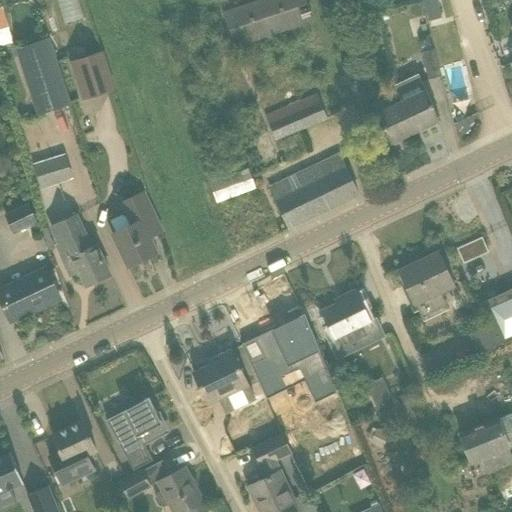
[(307,0),(248,0),(223,6),(231,42),(313,22),(307,0)]
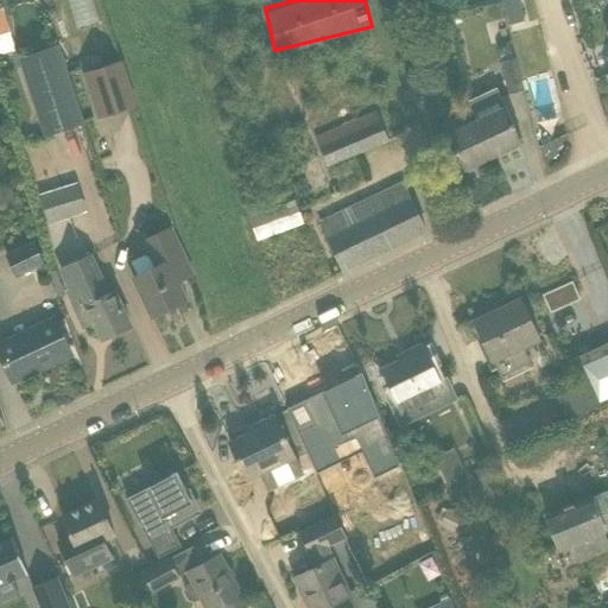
[(501,0),(507,24),(523,20),(517,0),(501,0)]
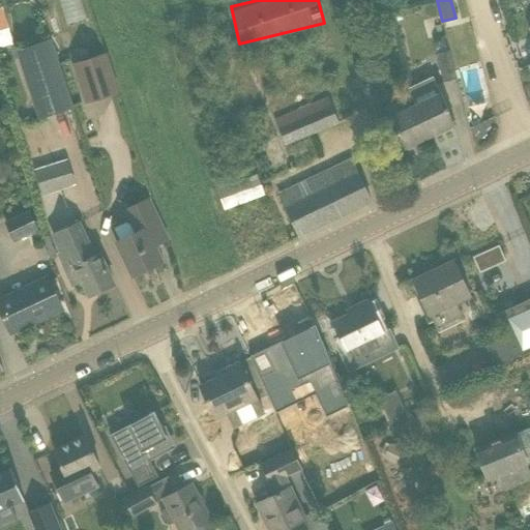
[(0,5),(0,46),(15,42),(4,5),(0,5)]
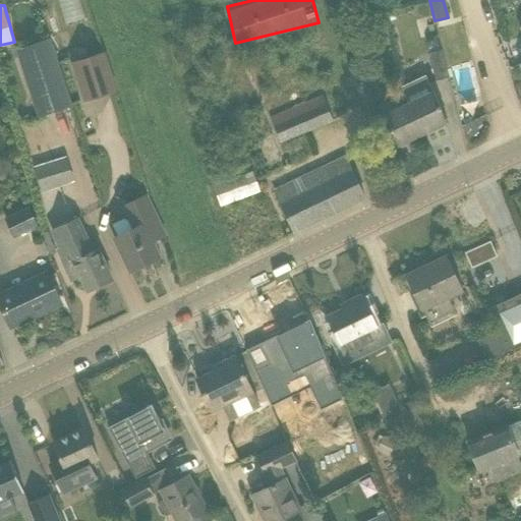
[(441,46),(439,36),(428,38),(426,41),(428,48),(441,46)]
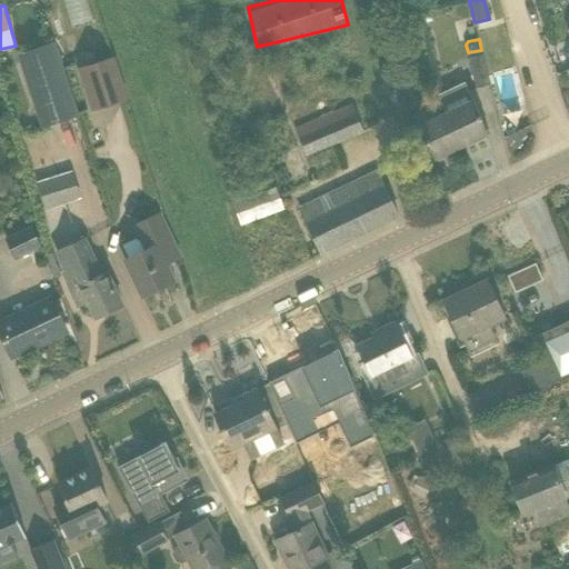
[(45,126),(79,113),(56,42),(19,55),(45,126)]
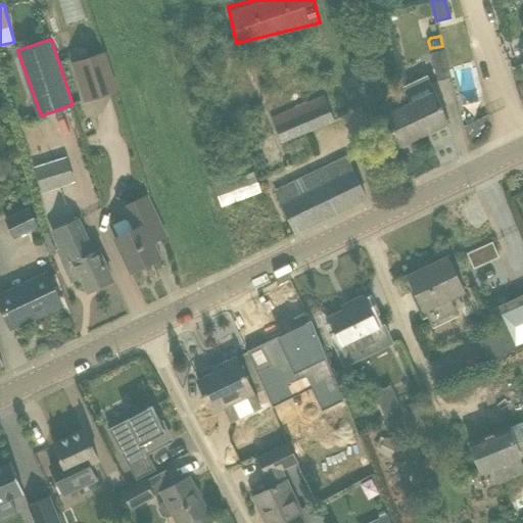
[(438,81),(450,78),(443,50),(432,53),(438,81)]
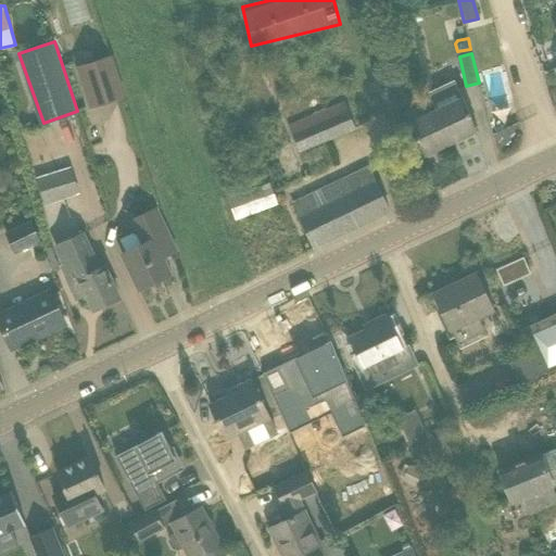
[(90,109),(126,97),(113,54),(76,67),(90,109)]
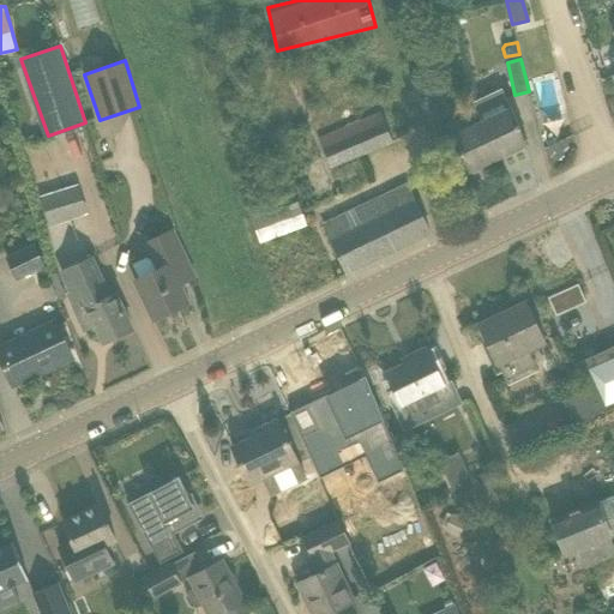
[(443,126),(434,95),(421,98),(429,130),(443,126)]
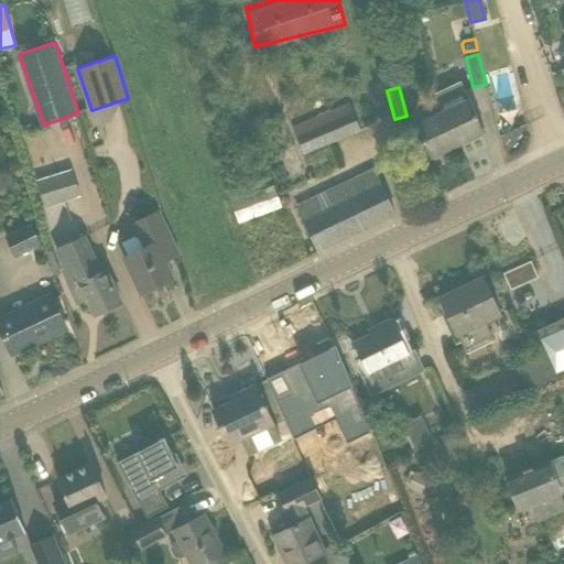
[(469,99),(442,111),(458,145),(485,133),(469,99)]
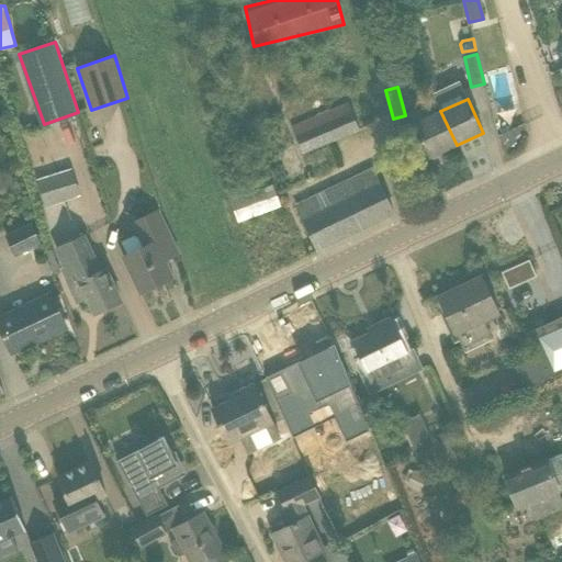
[(300,148),(359,132),(351,104),(292,120),(300,148)]
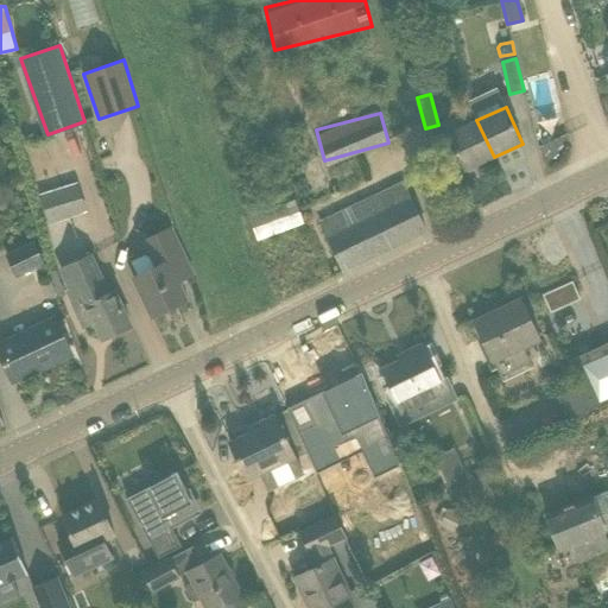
[(442,122),(464,171),(494,157),(476,120),(461,127),(456,115),(442,122)]
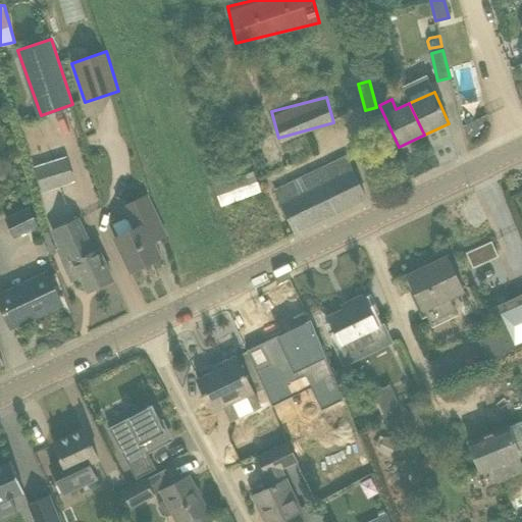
[(291,231),(367,200),(348,155),(271,187),(291,231)]
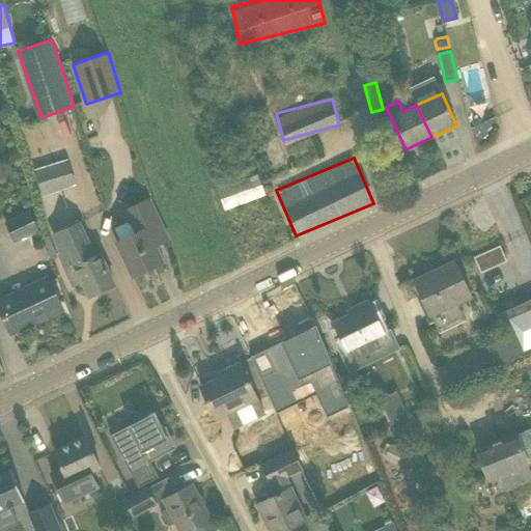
[(43,195),(56,191),(74,186),(66,162),(35,170),(43,195)]
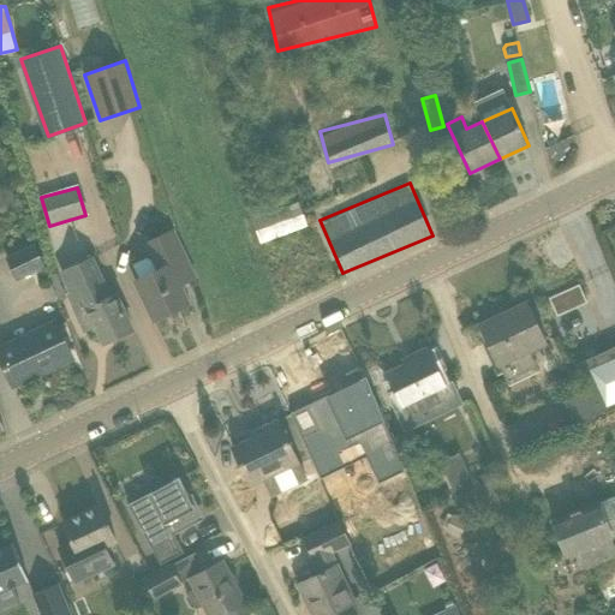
[(300,203),(252,214),(257,239),(305,228),(300,203)]
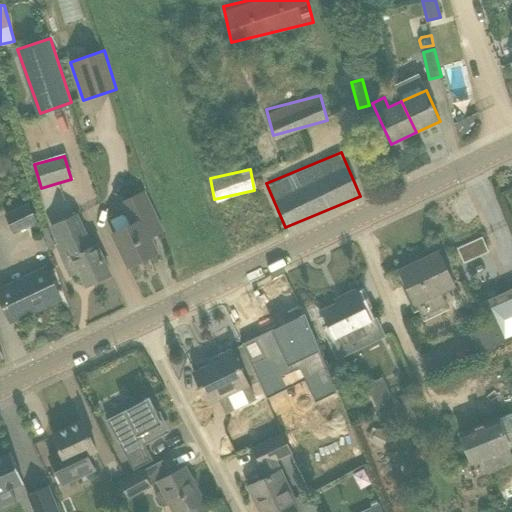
[(134,224),(130,226),(113,234),(129,267),(157,253),(149,237),(162,231),(144,192),(119,204),(125,215),(129,213),(134,224)]
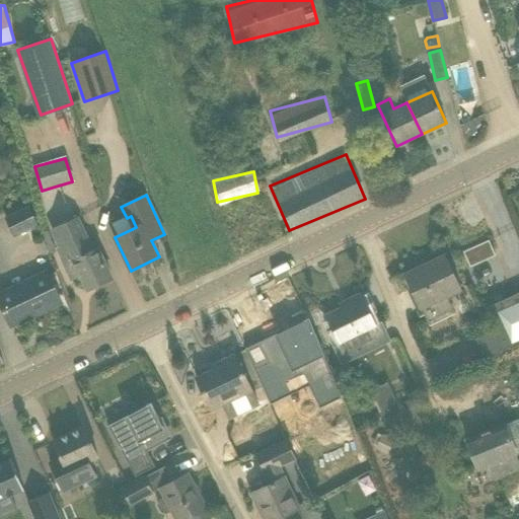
[(14,236),(38,225),(29,207),(6,218),(14,236)]
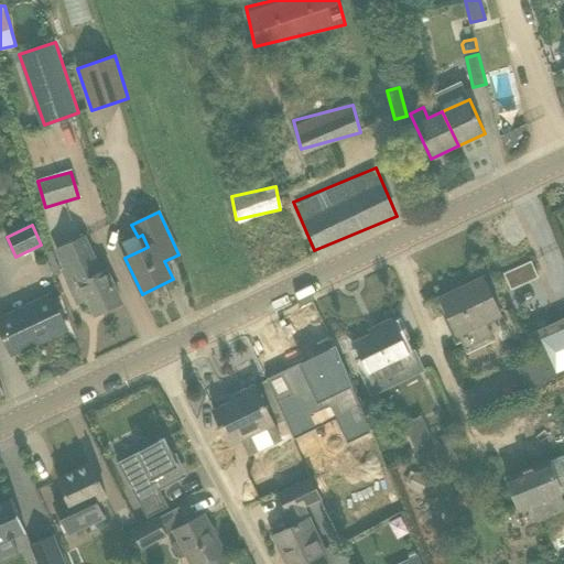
[(96,316),(121,304),(106,269),(100,272),(84,236),(57,249),(66,269),(62,270),(77,303),(88,299),(96,316)]
